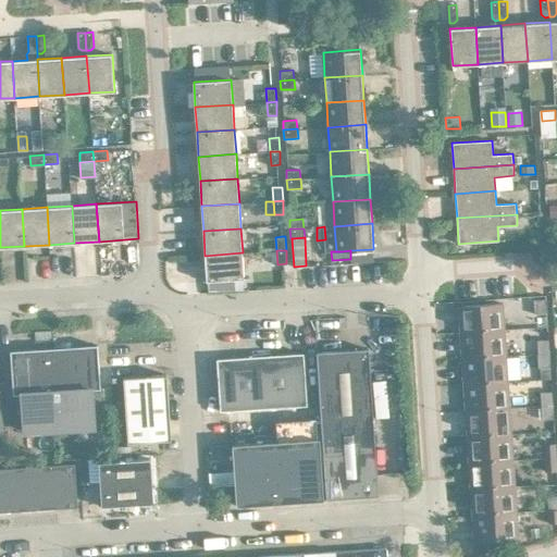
[(243,252),(205,256),(207,281),(208,281),(234,279),(244,279),(243,252)]
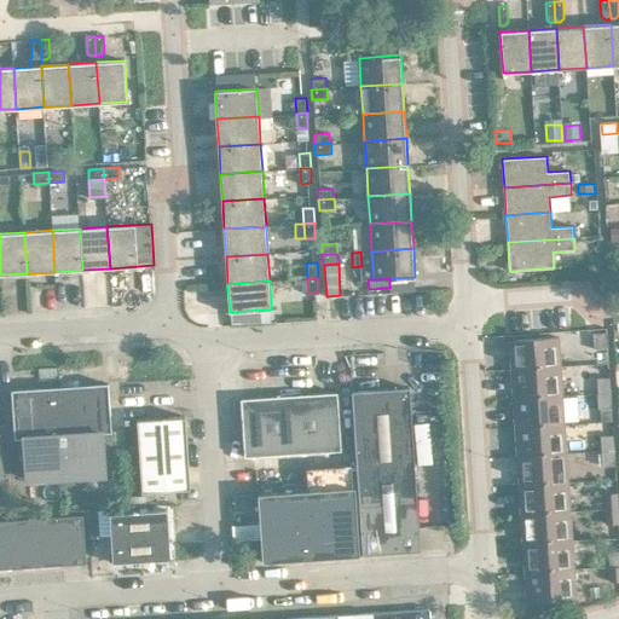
[(260,310),(231,312),(232,324),(261,323),(260,310)]
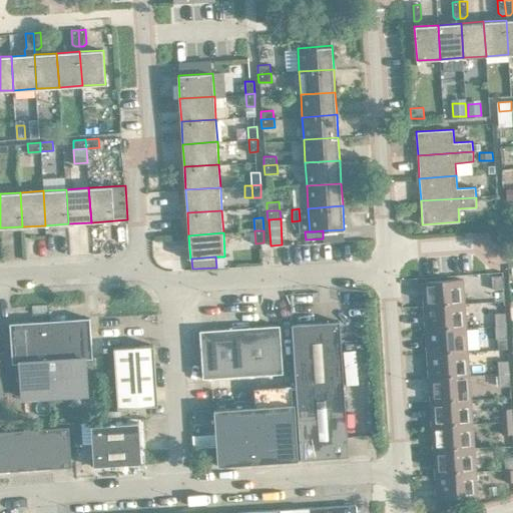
[(492,277),(493,289),(504,289),(503,277),(492,277)]
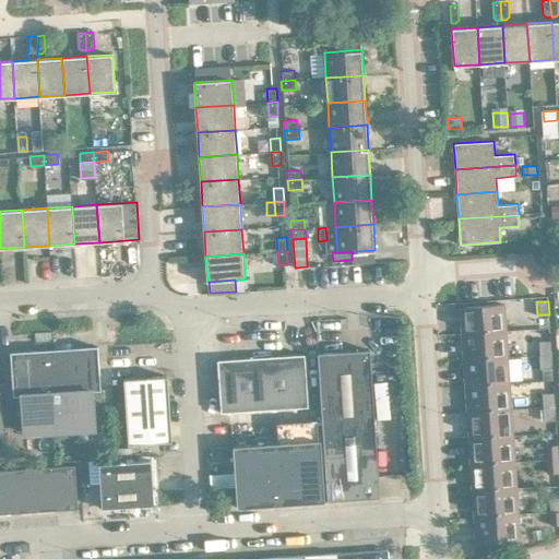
[(460,307),(462,334),(506,331),(504,304),(460,307)]
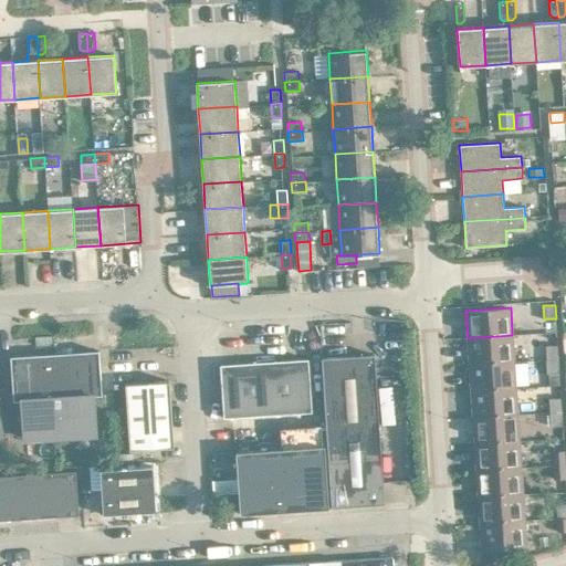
[(468,338),(470,364),(514,362),(512,335),(468,338)]
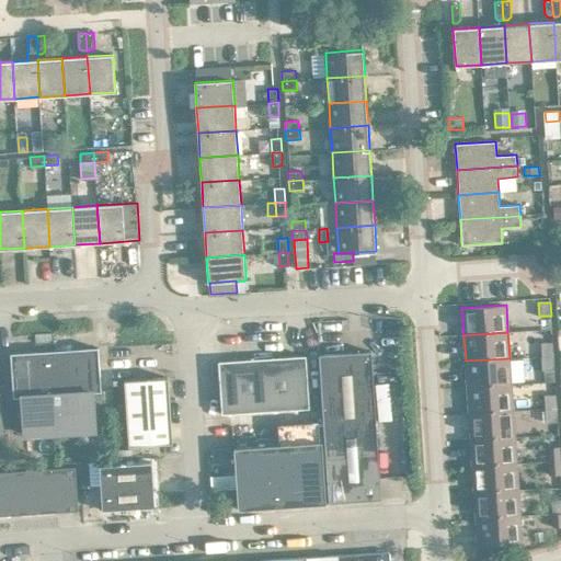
[(53,333),(35,334),(35,343),(53,342),(53,333)]
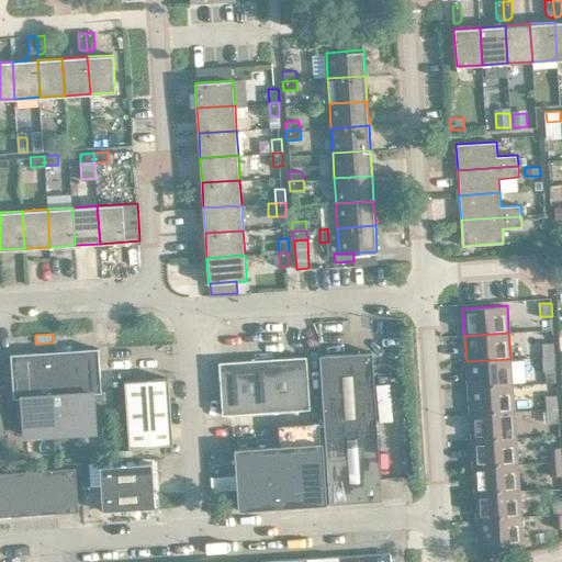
[(542,344),(542,357),(554,356),(553,343),(542,344)]
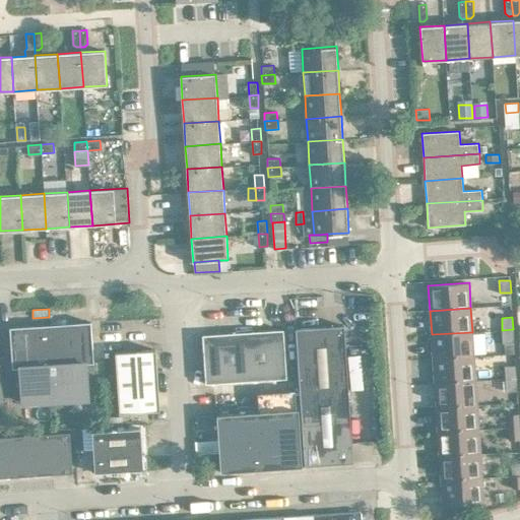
[(91,322),(51,325),(56,400),(88,398),(85,363),(93,363),(91,322)]
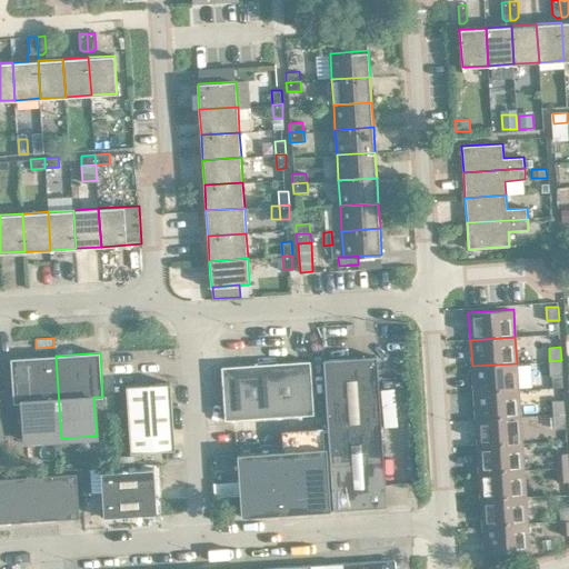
[(61,438),(56,356),(11,358),(13,402),(22,402),(26,440),(61,438)]
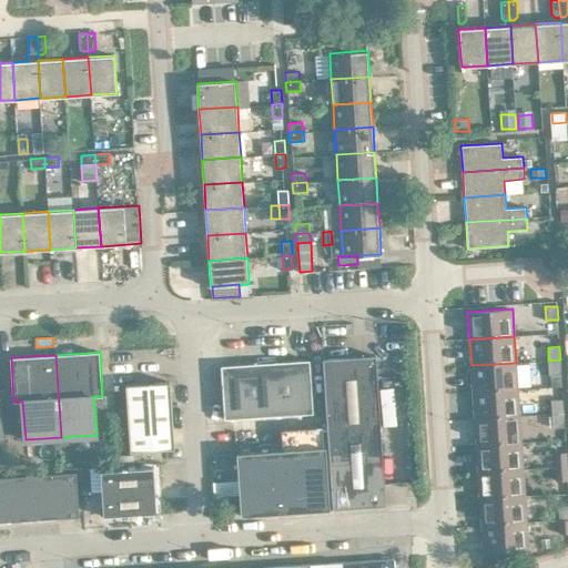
[(323,359),(333,509),(386,505),(376,355),(323,359)]
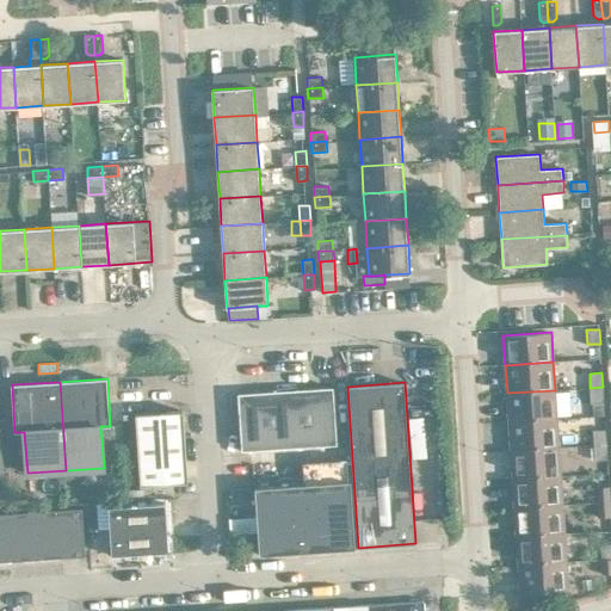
[(238,394),(241,451),(337,444),(333,387),(238,394)]
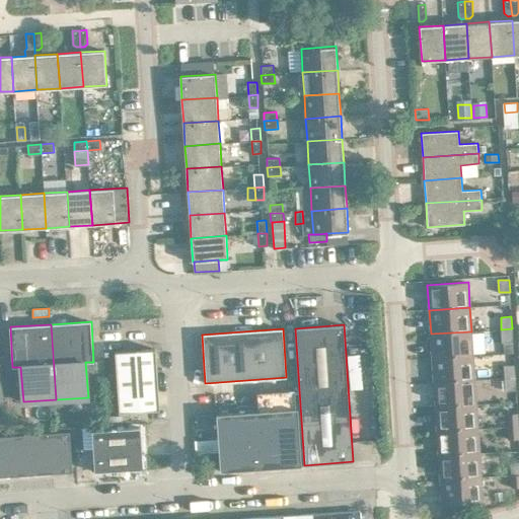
[(512,328),(501,329),(502,342),(513,341),(512,328)]
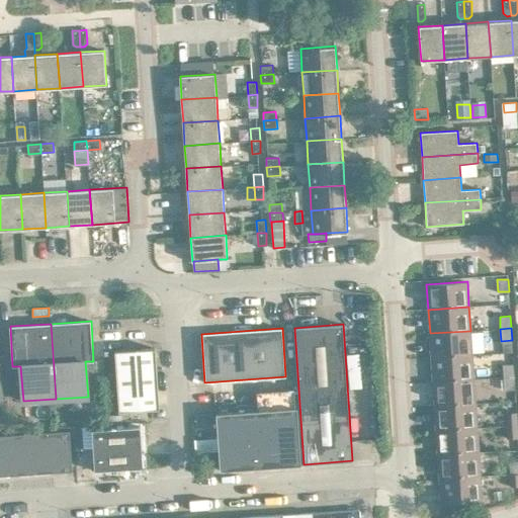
[(430,333),(431,357),(472,355),(470,331),(430,333)]
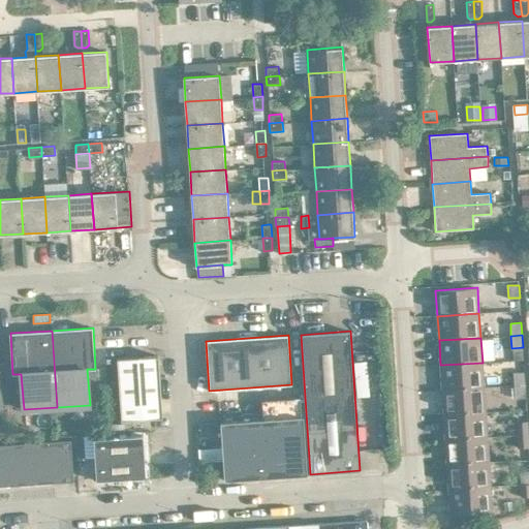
[(118,359),(122,421),(162,417),(158,355),(118,359)]
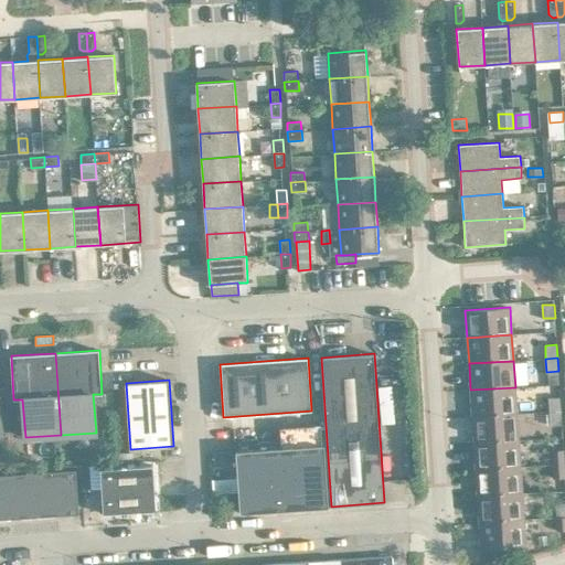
[(470,390),(472,416),(516,414),(515,387),(470,390)]
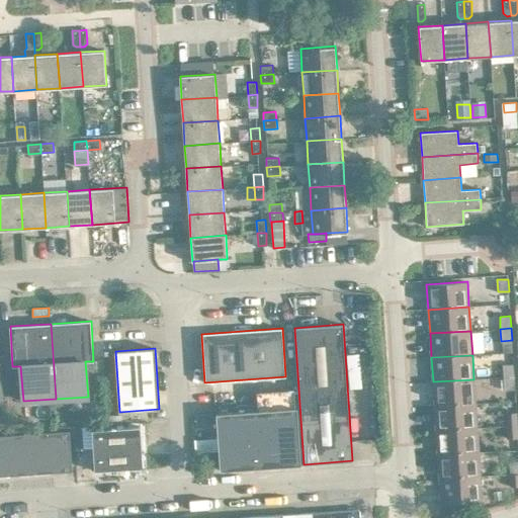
[(503,365),(503,377),(514,376),(513,364),(503,365)]
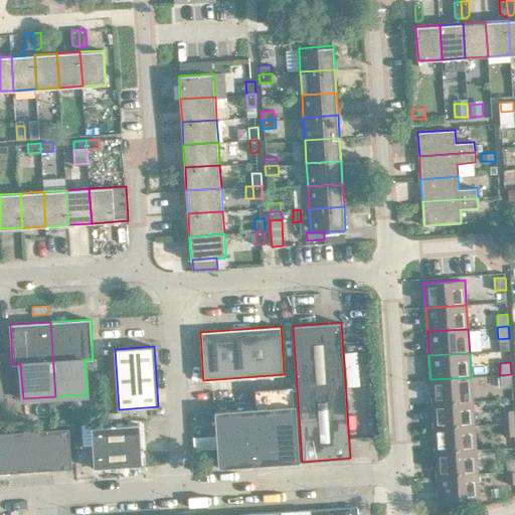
[(511,374),(500,375),(501,387),(512,386),(511,374)]
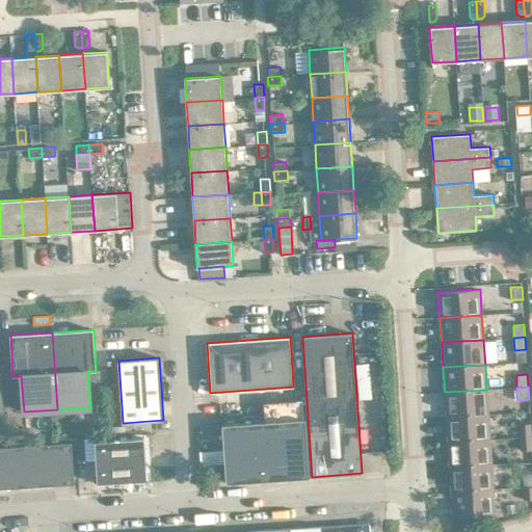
[(445,392),(446,417),(488,415),(486,390),(445,392)]
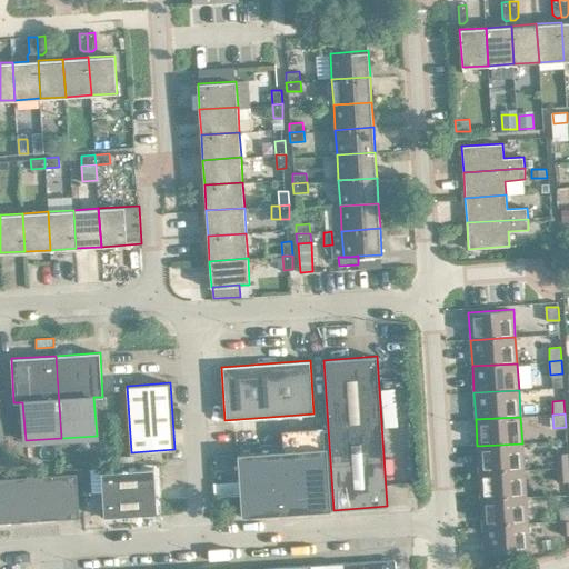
[(477,446),(479,472),(523,470),(522,443),(477,446)]
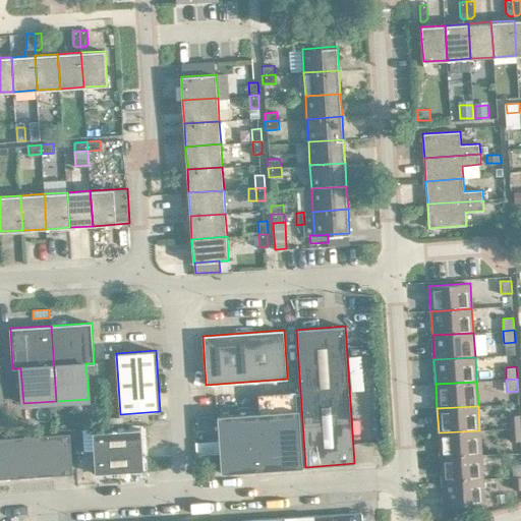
[(299,410),(258,413),(262,470),(302,467),(299,410)]
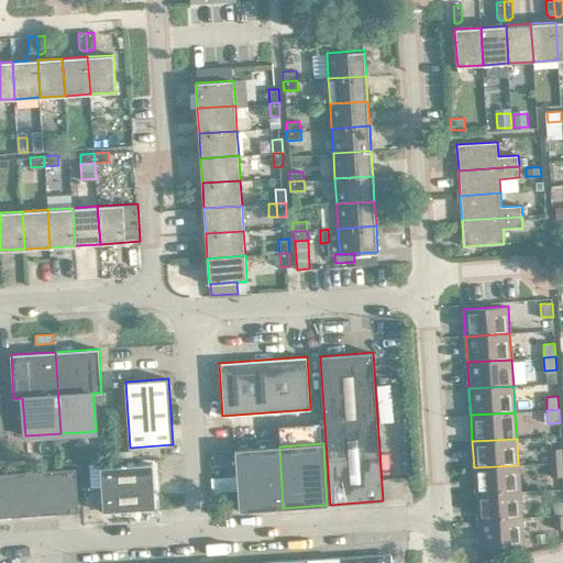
[(283,508),(279,446),(235,449),(236,475),(238,490),(239,511),(283,508)]
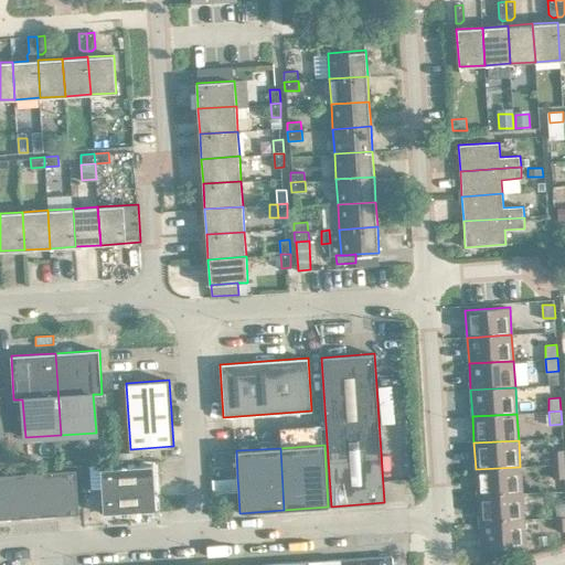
[(552,451),(553,465),(564,464),(563,450),(552,451)]
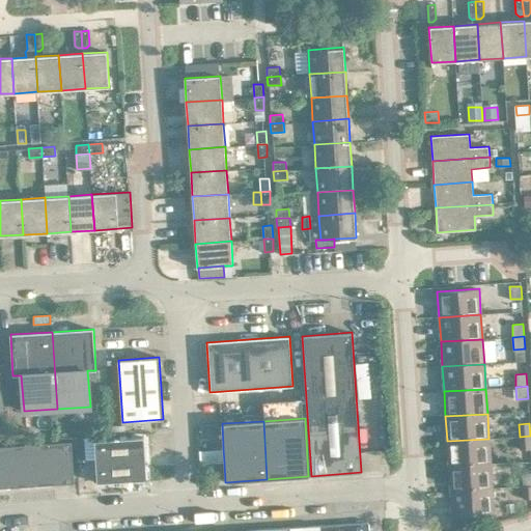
[(124,425),(111,426),(112,436),(126,435),(124,425)]
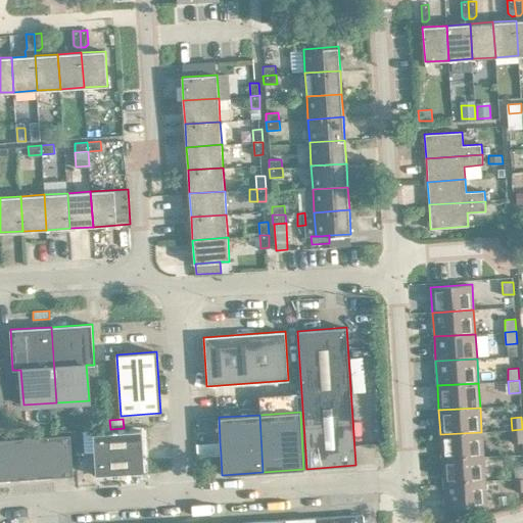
[(522,439),(522,429),(512,430),(512,442),(522,440),(522,439)]
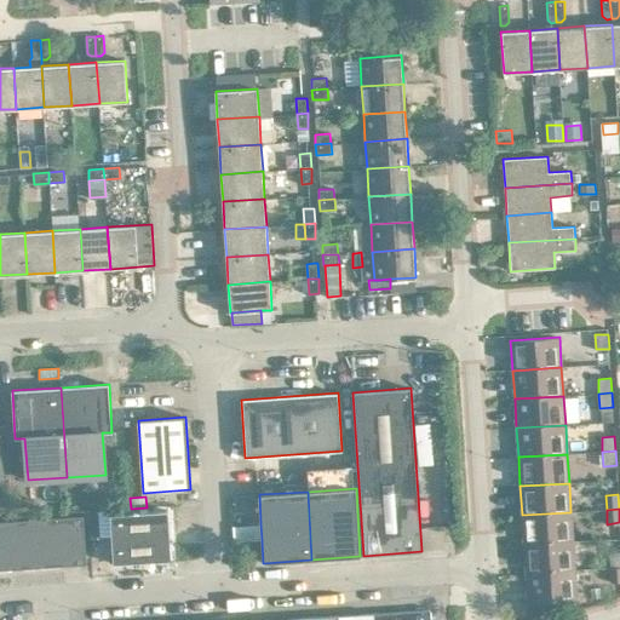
[(110,514),(113,563),(171,560),(168,510),(110,514)]
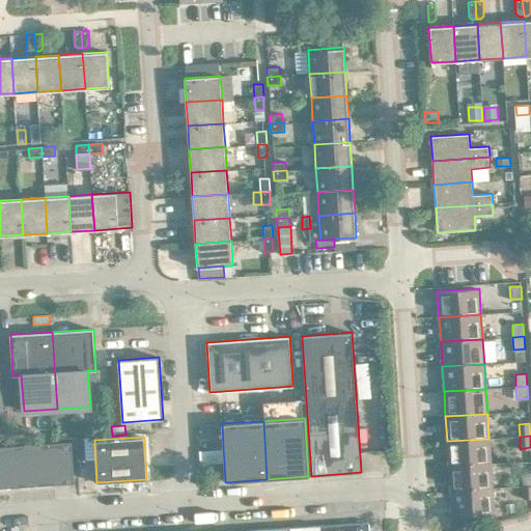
[(84,438),(76,438),(77,459),(85,458),(84,438)]
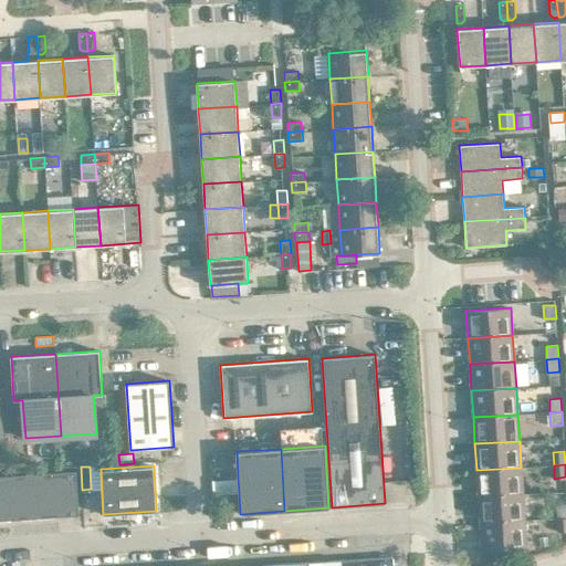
[(477,470),(479,496),(523,494),(521,468),(477,470)]
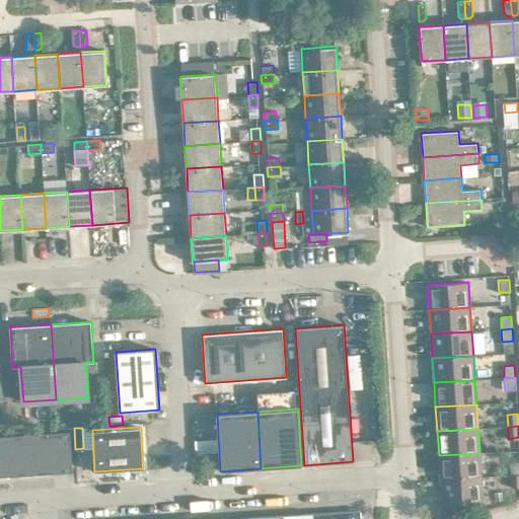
[(0,476),(72,472),(70,432),(0,436),(0,476)]
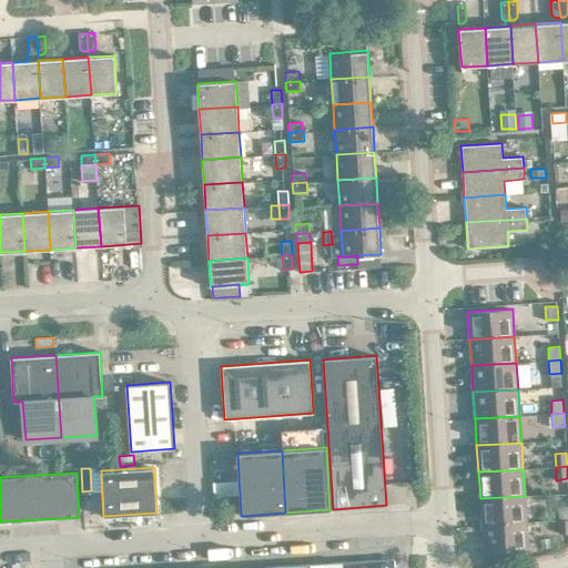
[(239,479),(213,482),(214,497),(240,495),(239,479)]
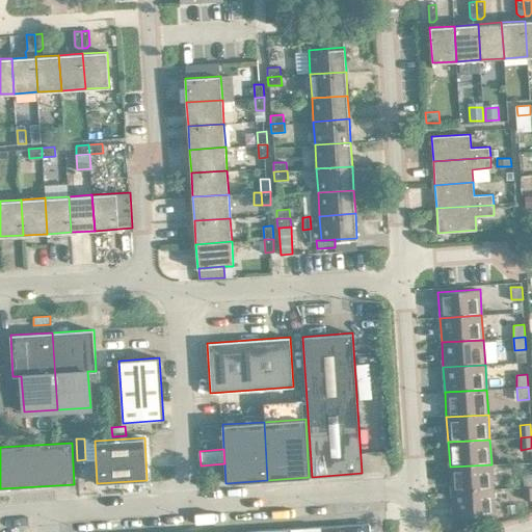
[(450,467),(451,491),(493,488),(491,464),(450,467)]
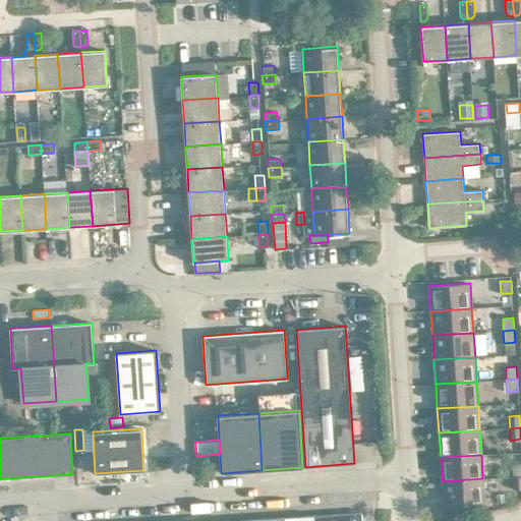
[(520,463),(512,465),(513,477),(520,476),(520,463)]
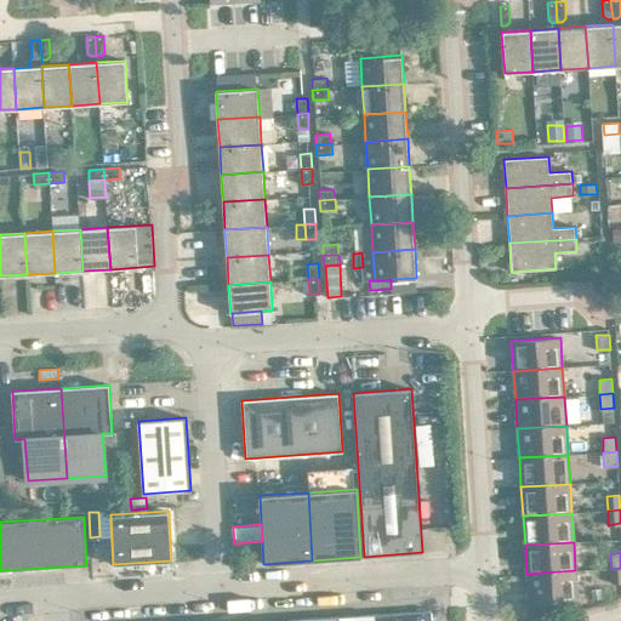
[(575,570),(527,574),(529,604),(577,600),(575,570)]
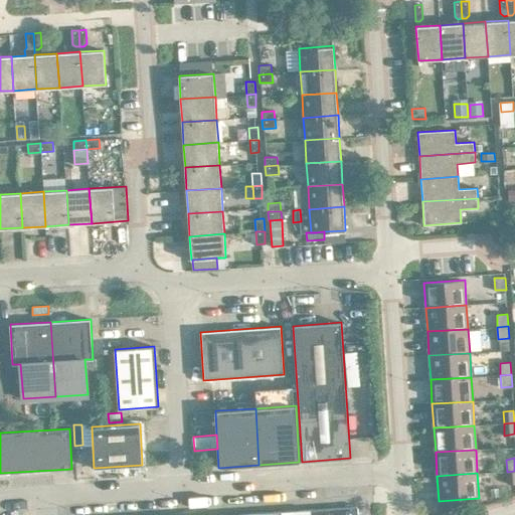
[(358,514),(357,506),(249,513),(248,514),(358,514)]
